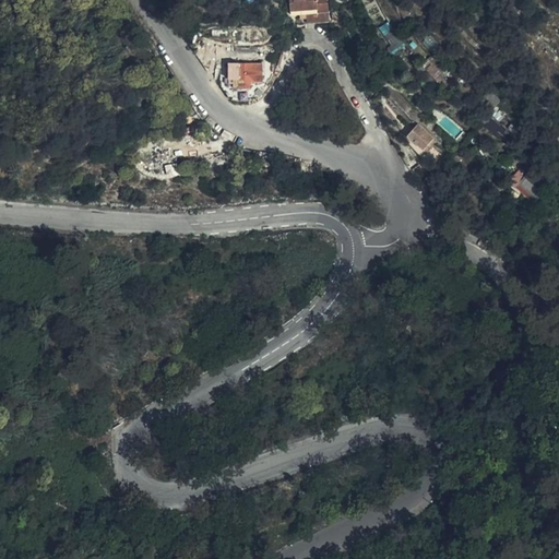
[(286,0),(287,8),(298,7),(298,11),(299,21),(313,20),(330,19),(330,8),(324,8),(323,0),(286,0)]
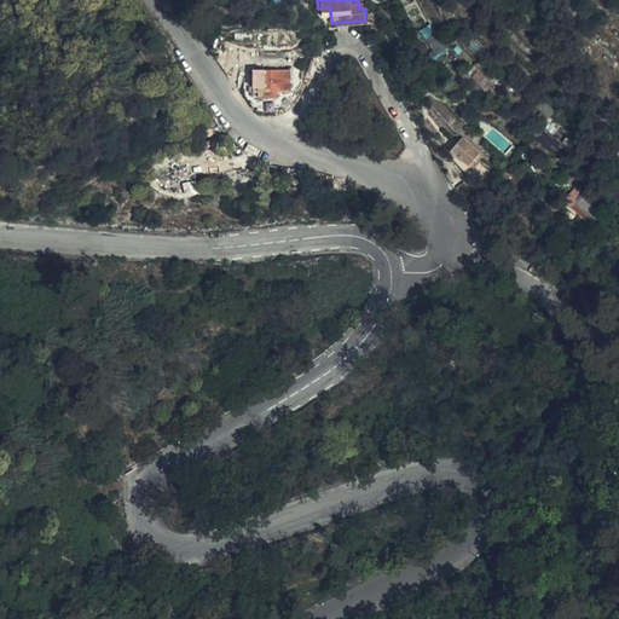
[(538,13),(527,0),(519,9),(530,21),(538,13)]
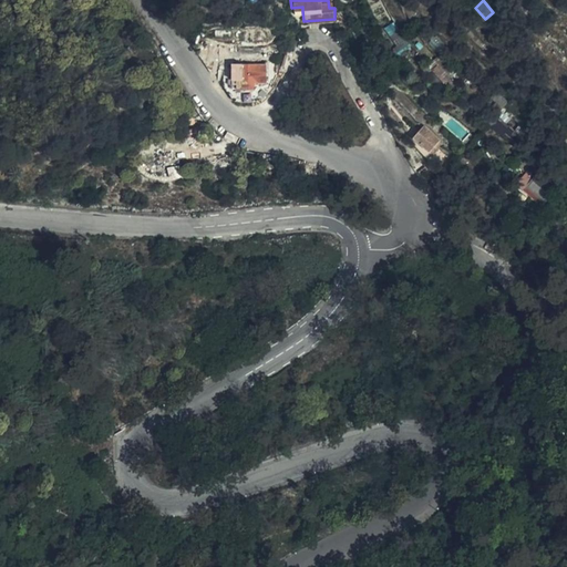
[(454,76),(435,57),(426,64),(445,84),(454,76)]
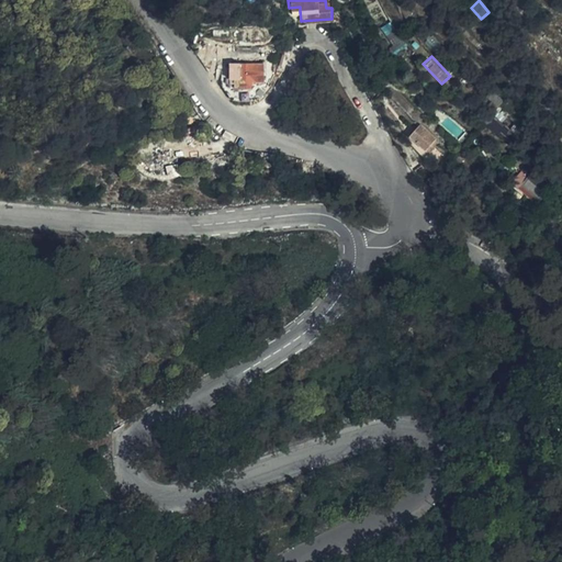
[(263,80),(263,60),(233,60),(233,77),(239,78),(238,99),(249,99),(249,81),(263,80)]
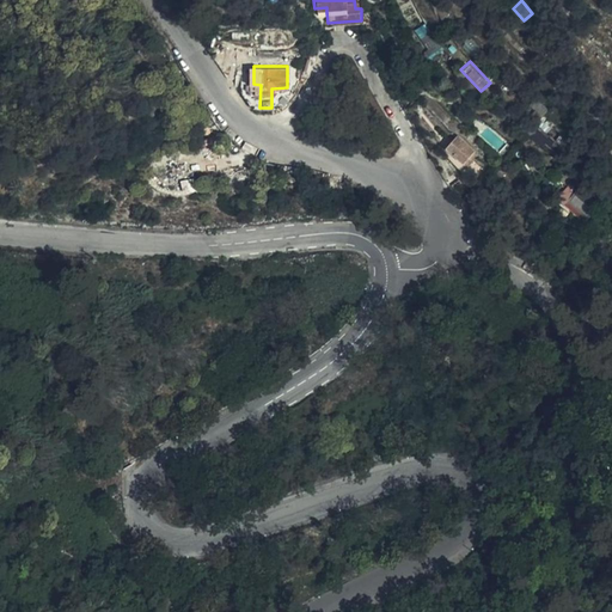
[(542,116),(533,126),(562,148),(576,129),(567,120),(554,105),(550,108),(542,116)]
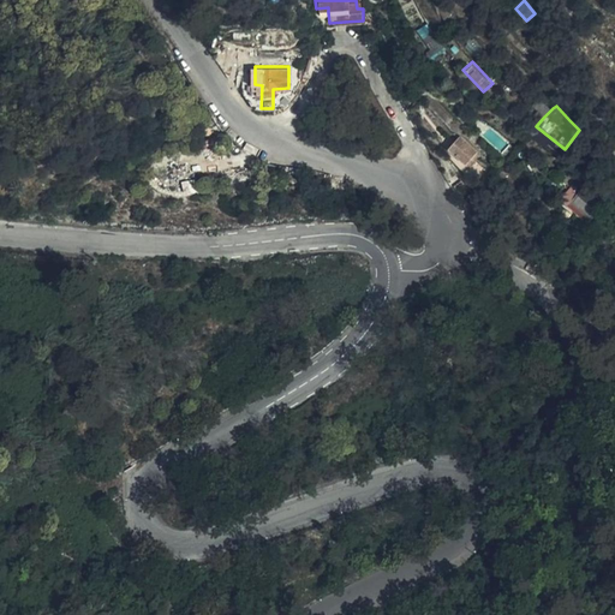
[(463,135),(449,148),(466,166),(481,151),(463,135)]
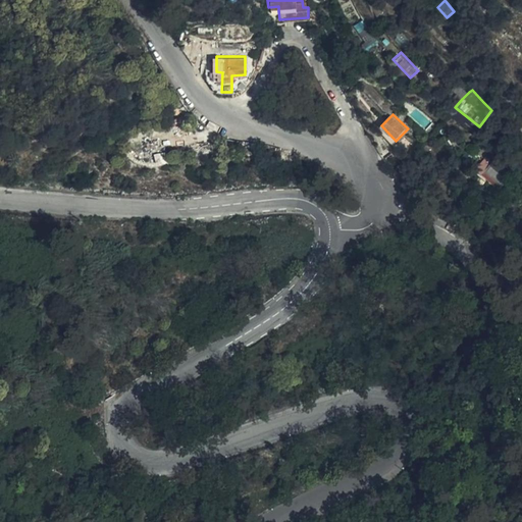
[(504,180),(504,176),(484,159),(474,169),(480,175),(482,174),(498,189),(504,180)]
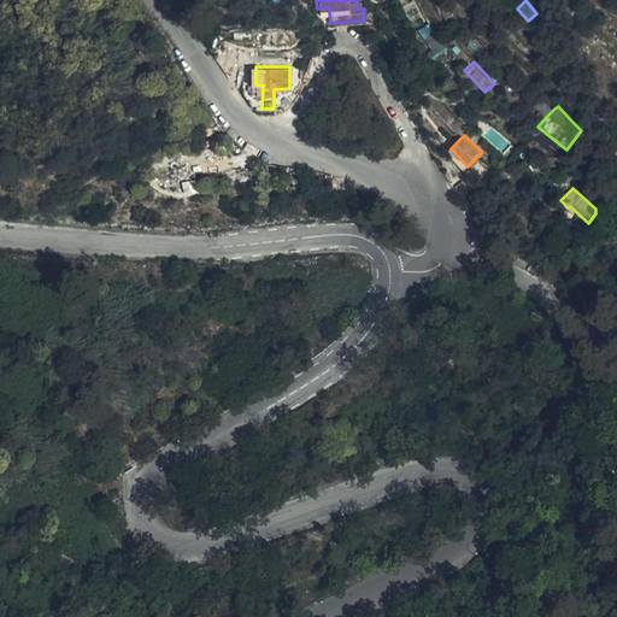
All buildings are outlined.
